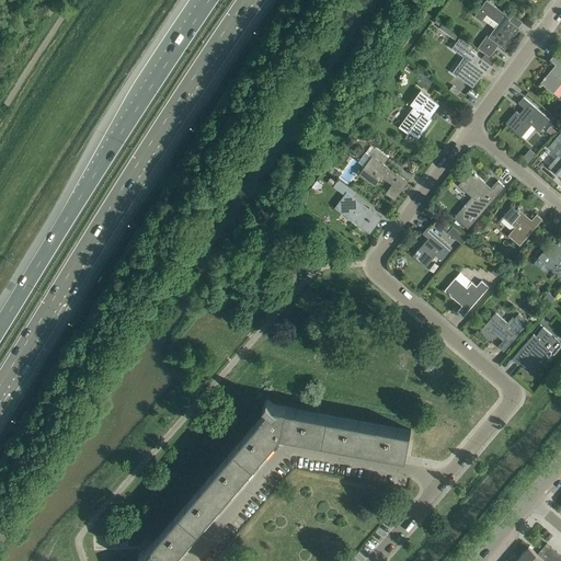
[(487,0),(485,0),(474,15),(482,21),(483,19),(495,27),(489,36),(487,35),(478,47),(490,56),(499,44),(505,48),(519,27),(518,26),(508,20),(504,16),(505,14),(487,0)]
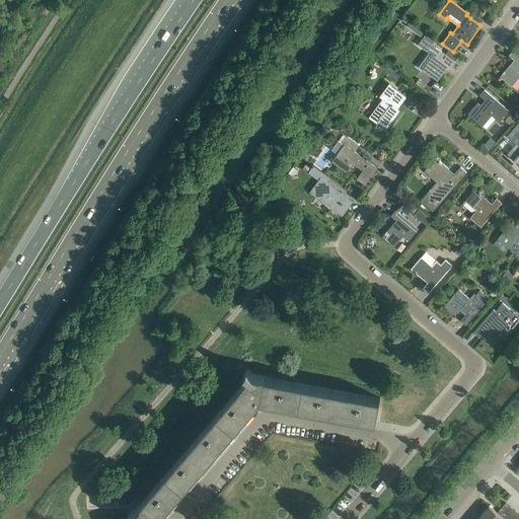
[(409,21),(406,25),(419,35),(422,31),(409,21)]
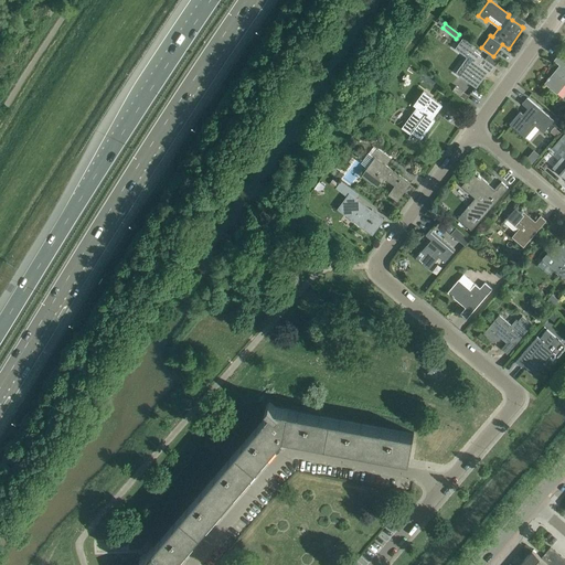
[(460,41),(455,49),(471,60),(460,76),(476,87),(486,74),(483,73),(486,71),(490,74),(496,66),(494,66),(484,59),(473,51),(477,46),(464,36),(460,41)]
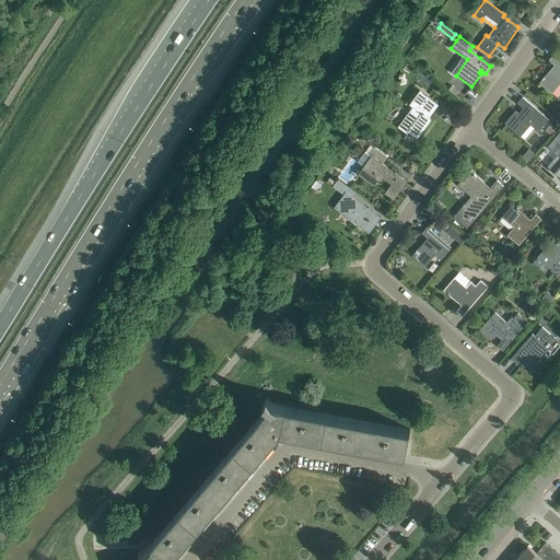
[(559,58),(553,54),(549,59),(556,66),(551,71),(549,70),(544,77),(544,76),(541,78),(543,79),(539,82),(552,93),(559,83),(559,58)]
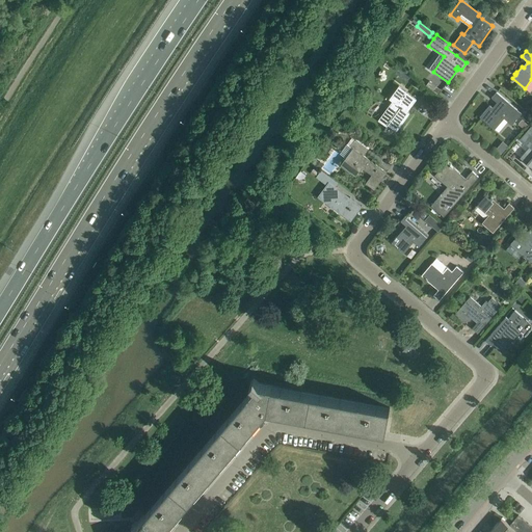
[(407,111),(408,109),(417,99),(413,96),(399,85),(389,99),(392,101),(378,120),(387,127),(389,125),(396,131),(409,112),(407,111)]
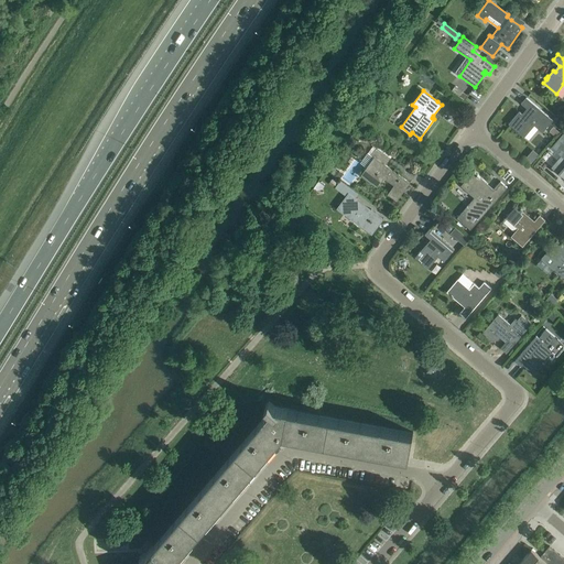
[(509,123),(524,137),(534,125),(542,132),(553,120),(525,97),(521,104),(528,109),(523,115),(519,111),(509,123)]
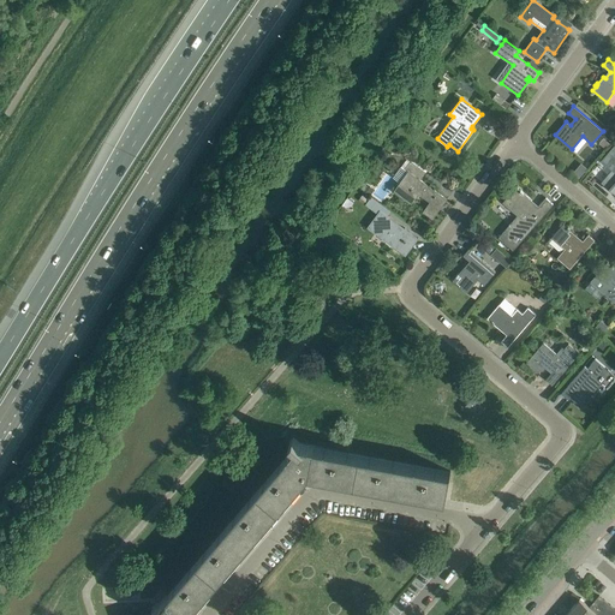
[(604,136),(610,142),(614,137),(614,135),(609,131),(604,136)]
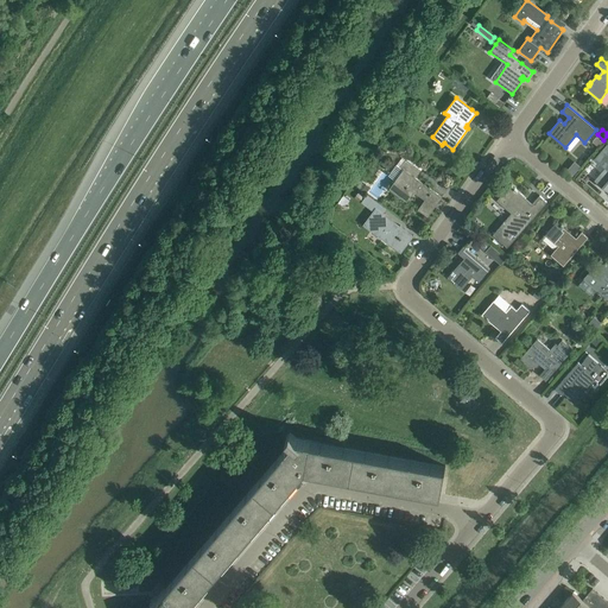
[(603,141),(596,137),(593,141),(599,147),(603,141)]
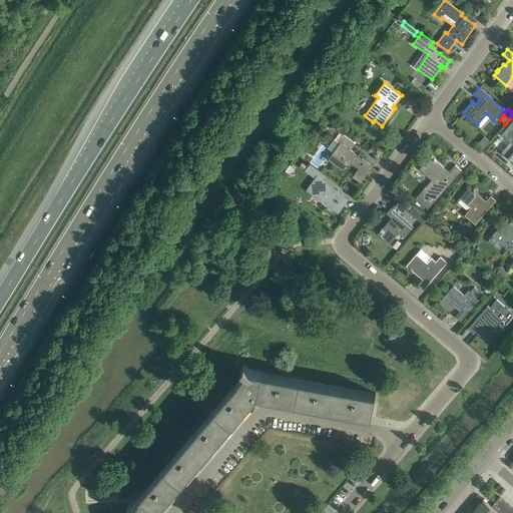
[(512,119),(501,133),(512,143),(512,149),(507,157),(510,160),(512,161),(512,119)]
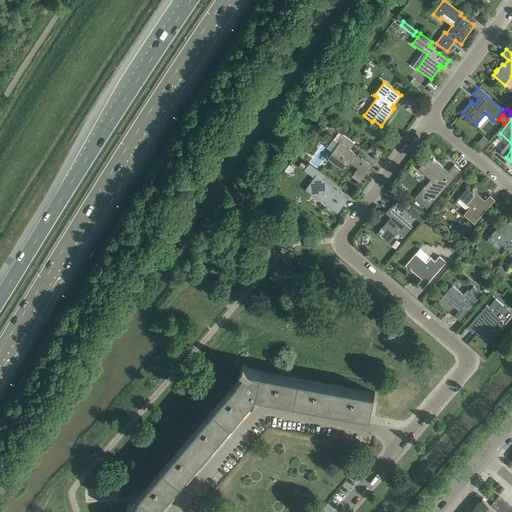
[(368,171),(372,166),(349,150),(354,143),(341,134),(336,141),(333,139),(327,148),(333,152),(328,159),(342,169),(348,161),(358,168),(352,176),(360,182),(365,175),(364,174),(366,170),(368,171)]
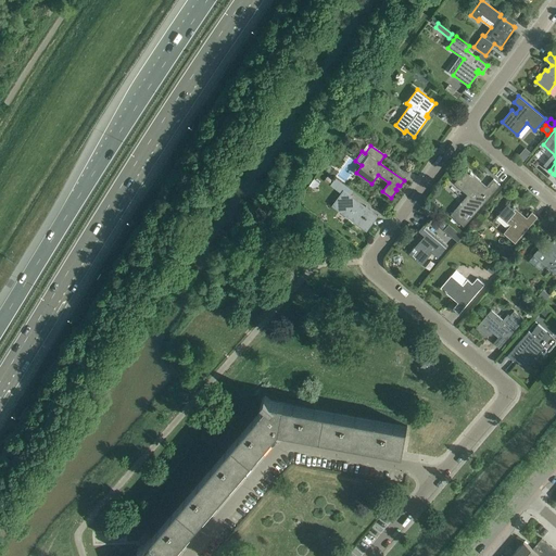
[(327,171),(335,177),(339,172),(331,165),(327,171)]
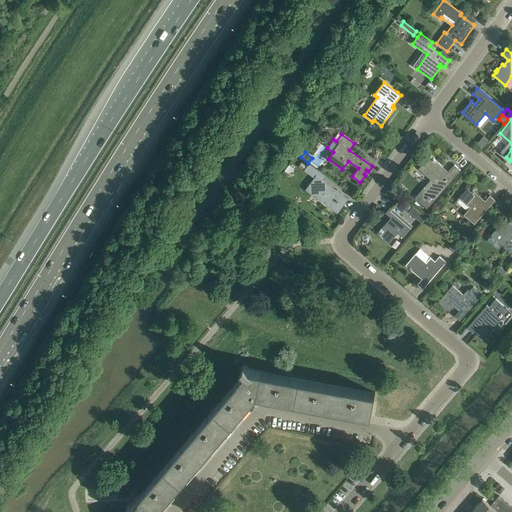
[(429,155),(418,169),(431,179),(415,198),(427,208),(460,170),(454,164),(447,173),(441,168),(442,166),(435,161),(436,160),(433,158),(429,155)]
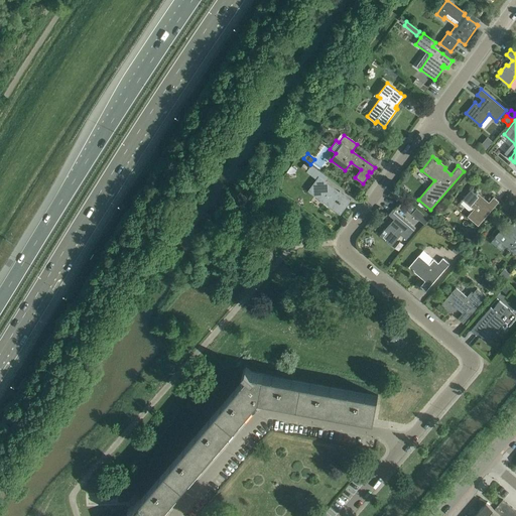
[(310,167),(306,171),(316,178),(307,190),(324,203),(330,207),(341,215),(351,200),(326,181),(329,176),(311,164),(310,167)]
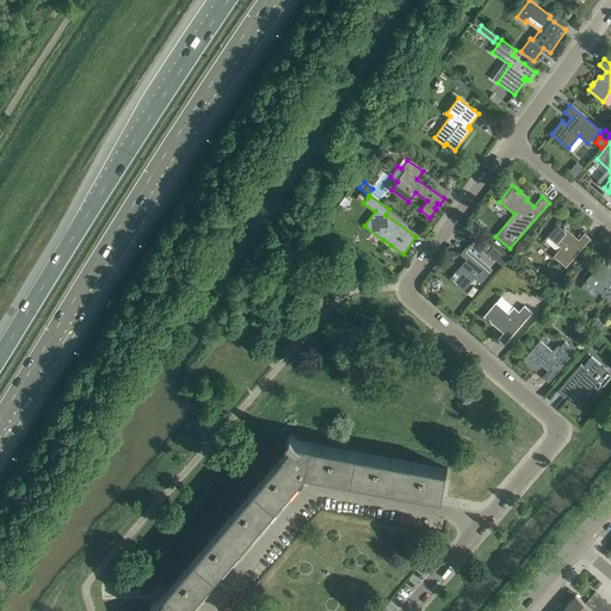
[(553,255),(566,267),(591,239),(585,233),(578,240),(572,235),(573,234),(566,228),(566,227),(565,226),(563,226),(560,222),(548,236),(560,247),(553,255)]
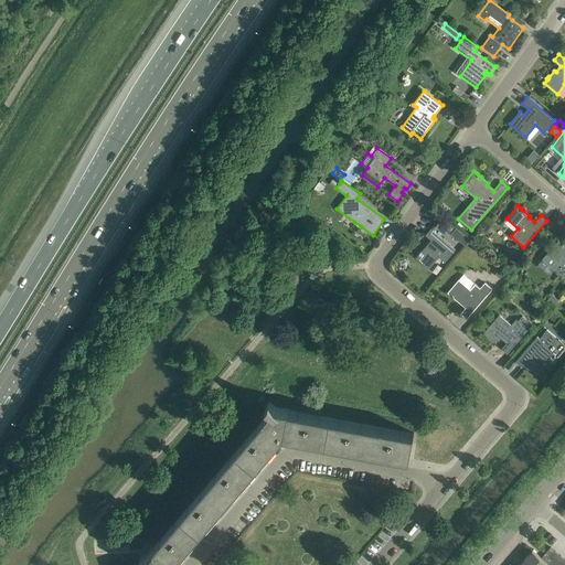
[(456,227),(451,233),(462,243),(468,237),(456,227)]
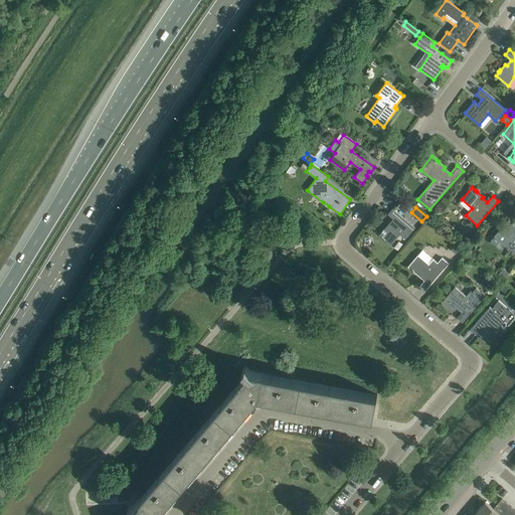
[(399,234),(405,238),(414,227),(392,208),(388,214),(394,219),(390,224),(389,223),(383,229),(381,231),(382,231),(379,234),(390,244),(399,234)]
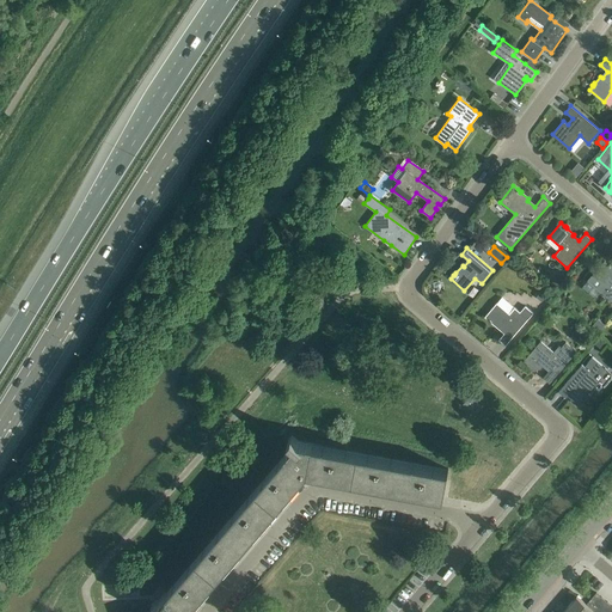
[(592,275),(587,280),(600,292),(611,301),(611,267),(611,265),(610,263),(609,264),(605,261),(592,275)]
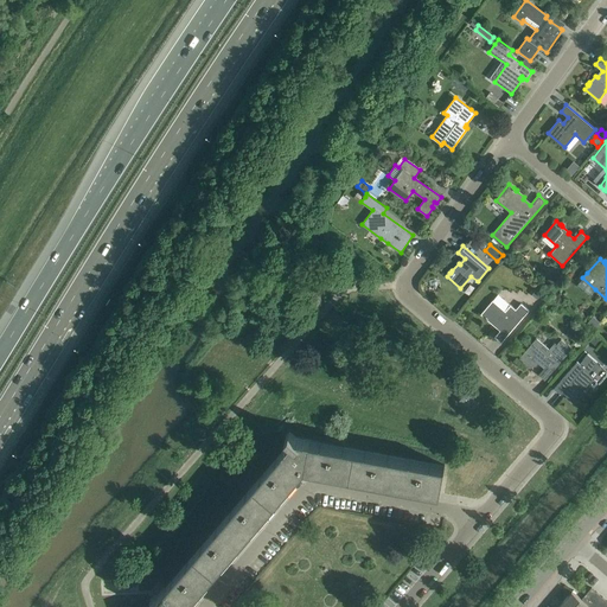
[(557,280),(551,274),(545,281),(551,287),(557,280)]
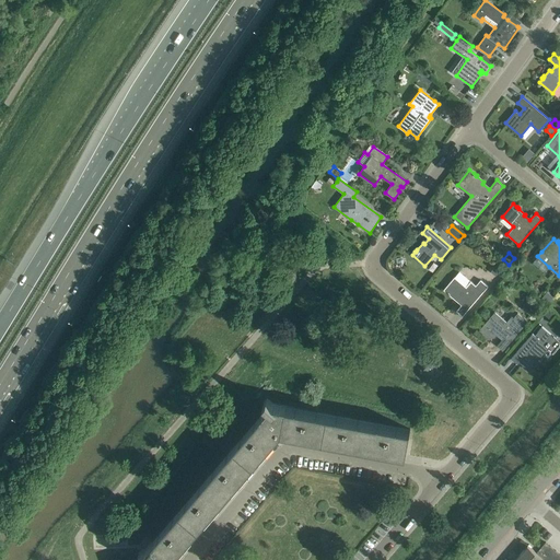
[(500,271),(494,266),(490,271),(496,277),(500,271)]
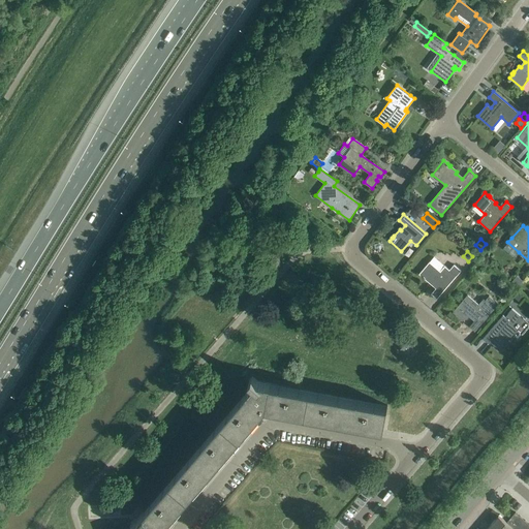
[(430,260),(418,274),(423,277),(424,279),(425,278),(431,283),(432,282),(437,286),(431,293),(437,299),(461,270),(454,263),(449,270),(444,266),(440,270),(430,260)]
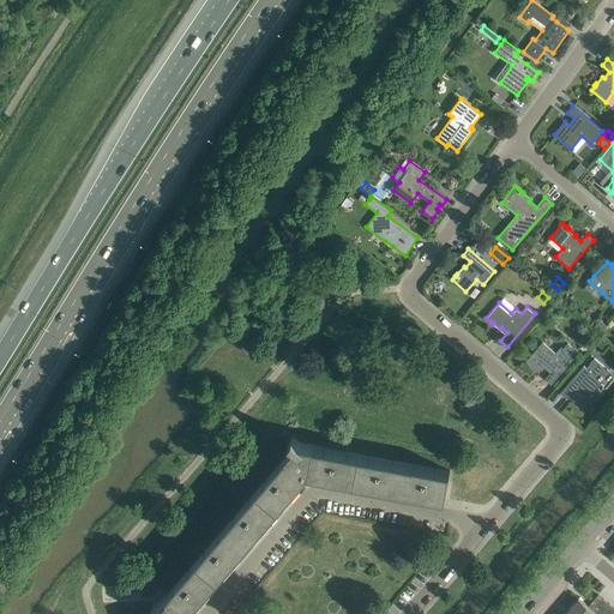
[(600,319),(591,329),(599,335),(607,325),(600,319)]
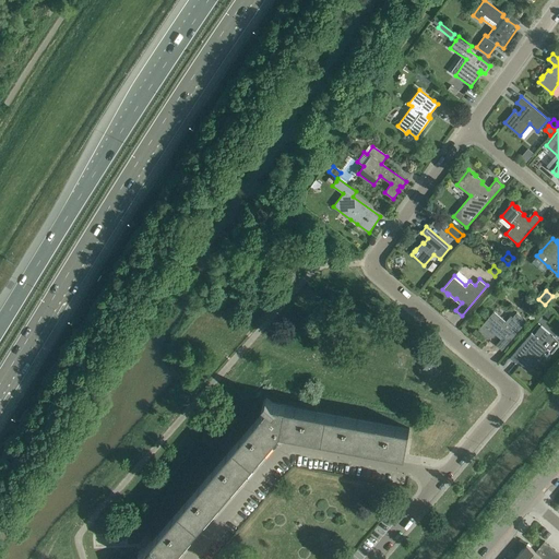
[(525,310),(531,314),(538,306),(533,301),(525,310)]
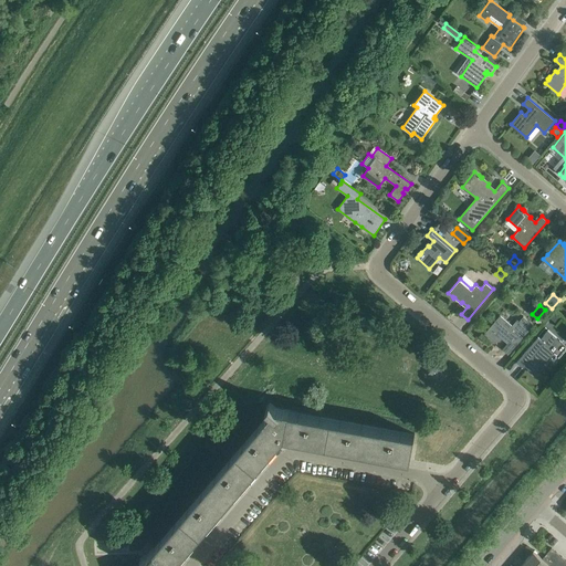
[(555,312),(551,317),(557,324),(563,317),(555,312)]
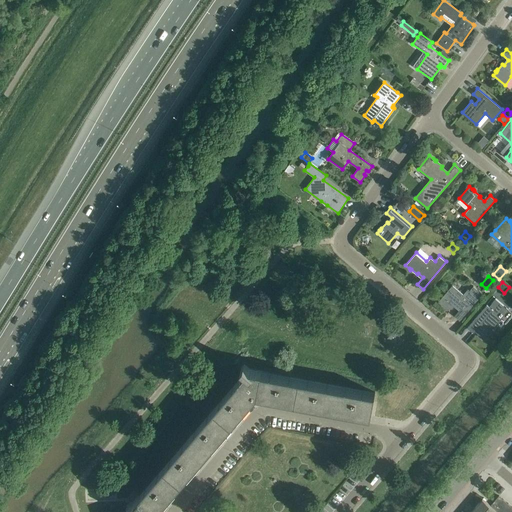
[(463,294),(452,285),(438,302),(446,309),(452,308),(455,305),(460,309),(454,316),(460,320),(482,294),(473,286),(469,290),(467,289),(463,294)]
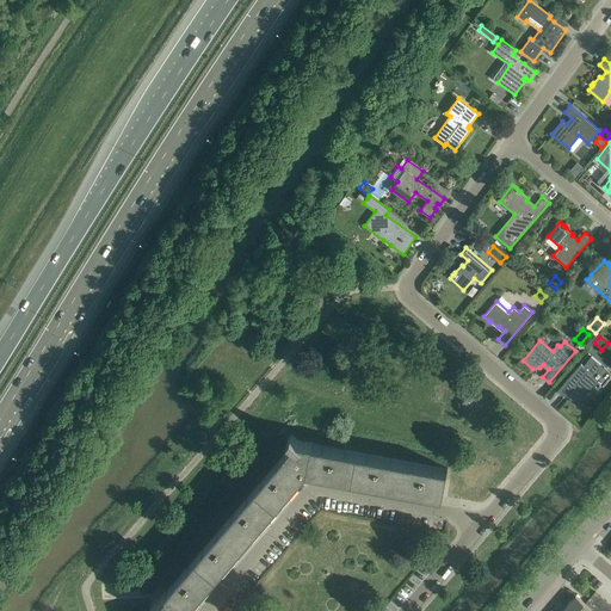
[(565,396),(569,392),(571,393),(568,396),(578,403),(608,370),(591,356),(584,365),(581,363),(557,390),(565,396)]
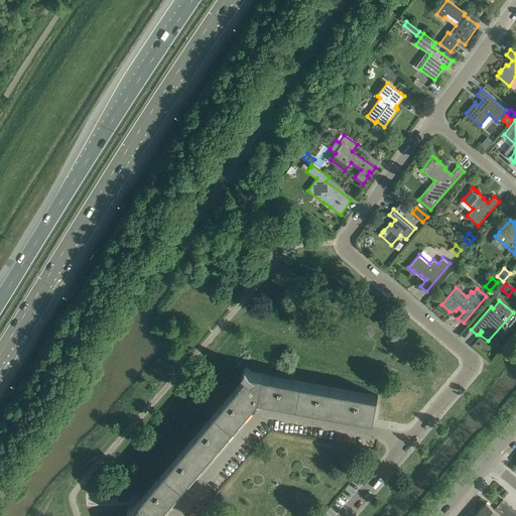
[(396,333),(390,340),(397,346),(403,339),(396,333)]
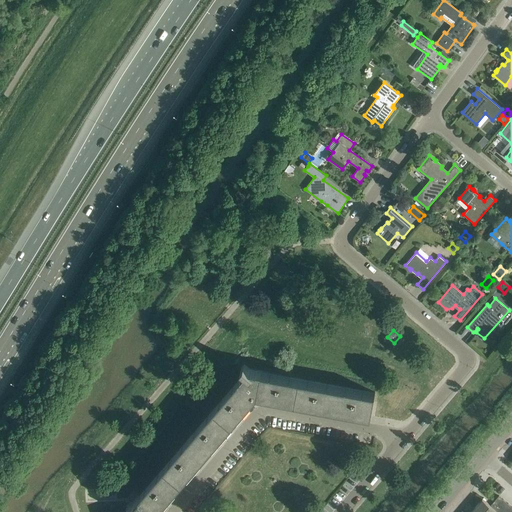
[(238,379),(239,379),(256,394),(257,394),(371,416),(375,392),(249,369),(244,364),(241,368),(245,371),(238,379)]
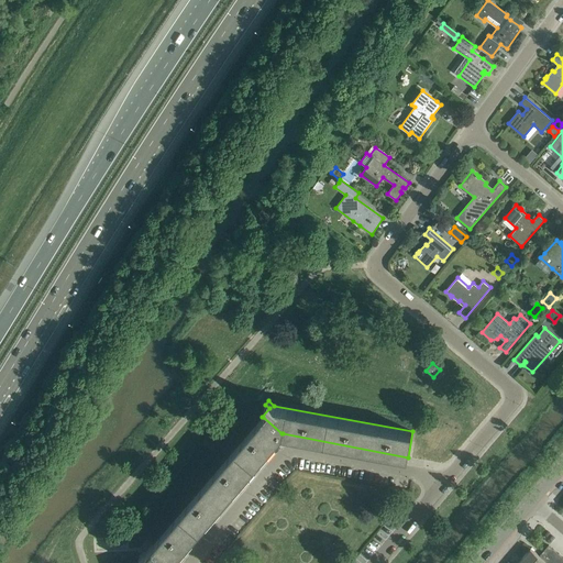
[(165,562),(170,561),(172,562),(282,433),(263,417),(153,545),(153,544),(146,552),(140,554),(141,559),(147,558),(148,562),(165,562)]
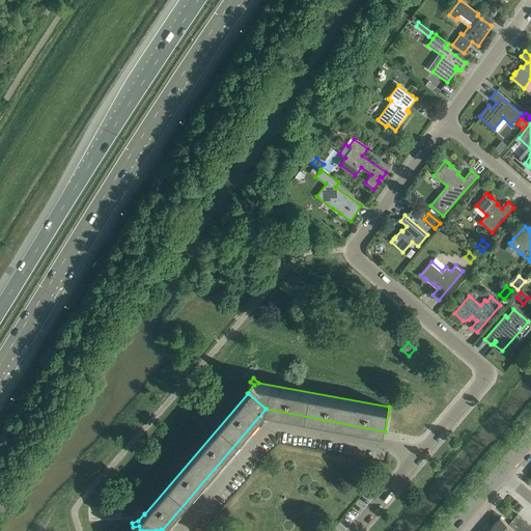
[(508,524),(513,528),(522,519),(518,514),(508,524)]
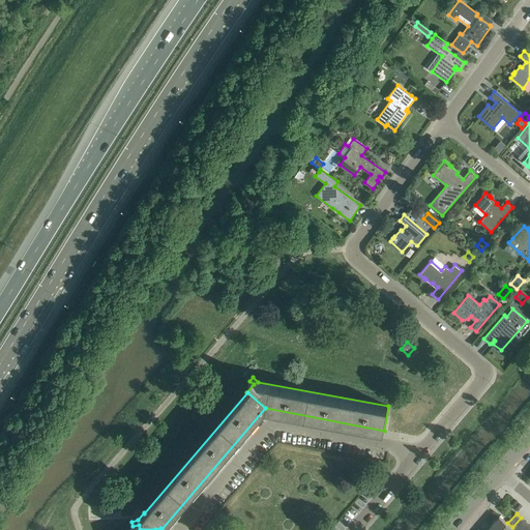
[(511,529),(513,528),(512,527),(507,523),(499,516),(491,525),(496,529),(511,529)]
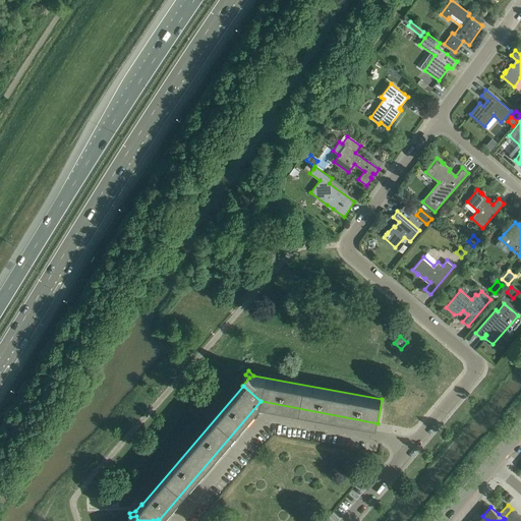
[(505,519),(507,520),(509,520),(517,512),(512,509),(504,518),(505,519)]
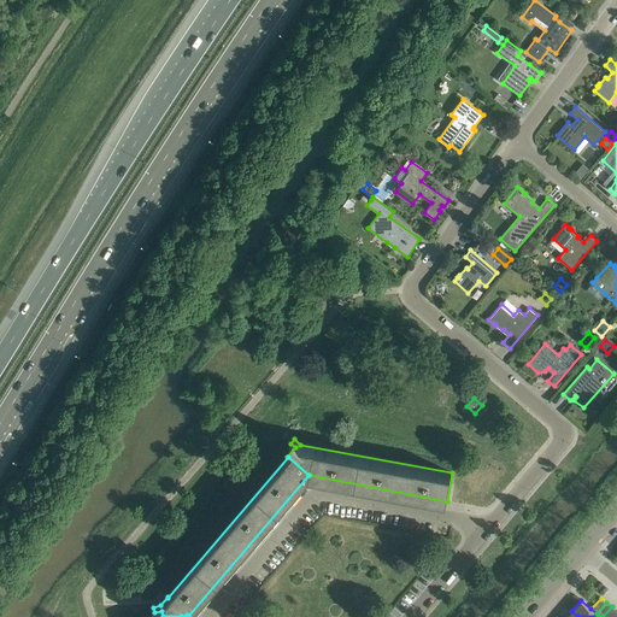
[(603,616),(611,616),(616,611),(612,606),(603,616)]
